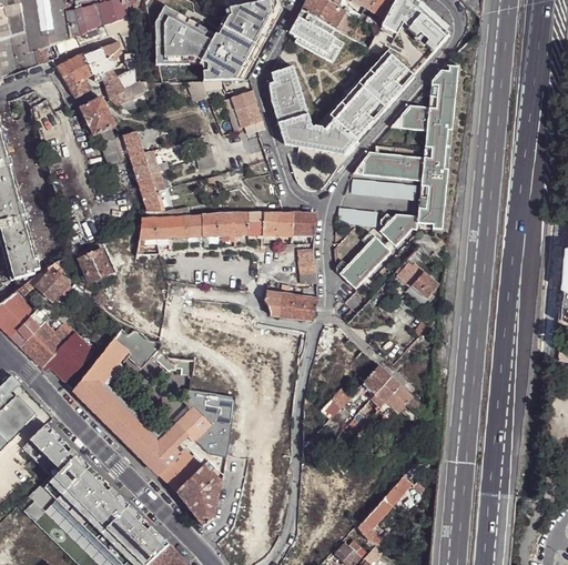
[(28,51),(34,50),(48,44),(70,37),(64,0),(0,0),(3,0),(10,33),(24,29),(28,51)]
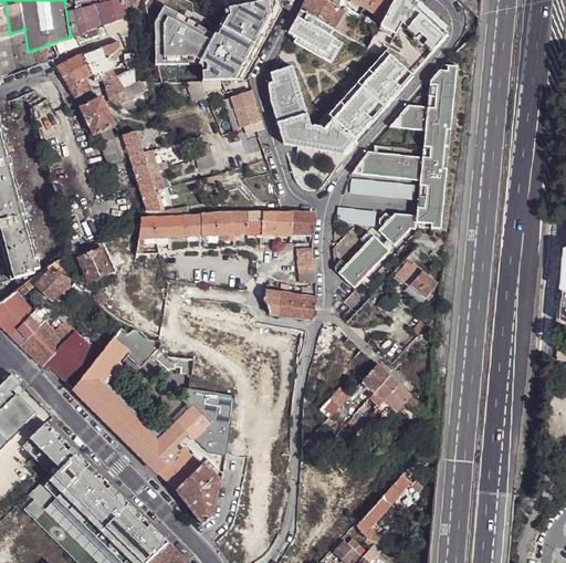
[(0,35),(10,33),(3,0),(0,0),(0,35)]
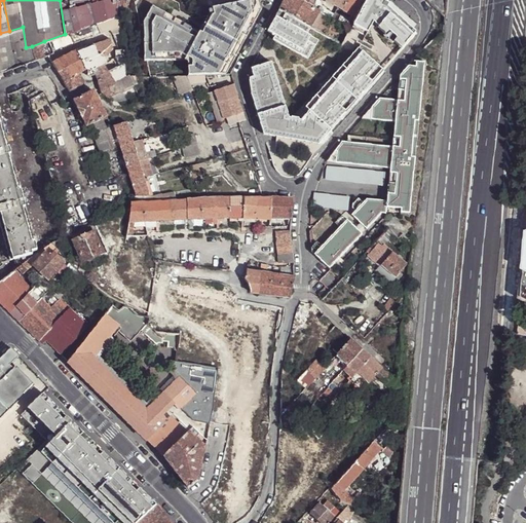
[(60,0),(65,34),(96,22),(120,13),(119,0),(60,0)]
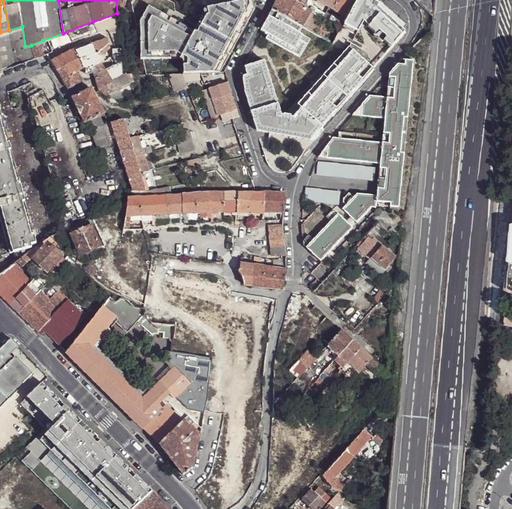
[(116,0),(117,13),(119,12),(125,0),(116,0)]
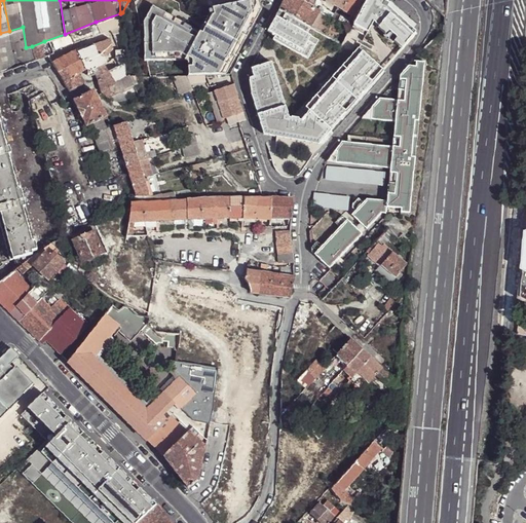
[(261,5),(260,0),(236,0),(232,1),(213,4),(210,5),(198,28),(155,5),(147,21),(147,58),(187,59),(187,74),(189,73),(207,73),(226,72),(261,5)]
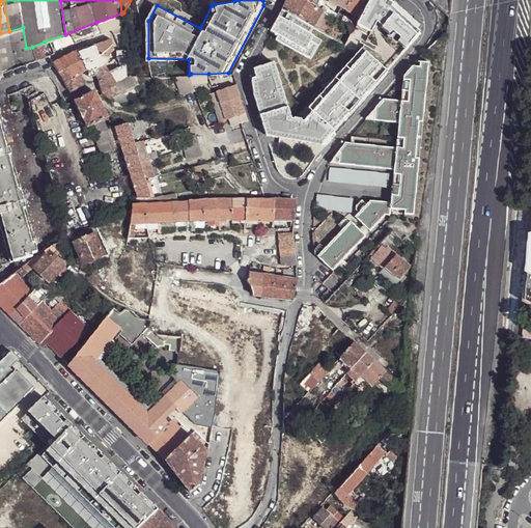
[(204,0),(195,2),(196,8),(210,5),(208,0),(204,0)]
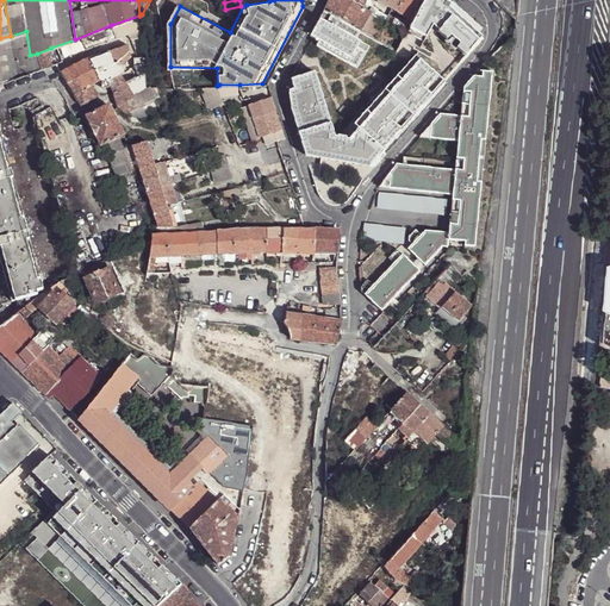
[(361,29),(369,13),(384,20),(386,17),(356,1),(354,0),(328,0),(324,8),(331,12),(361,29)]
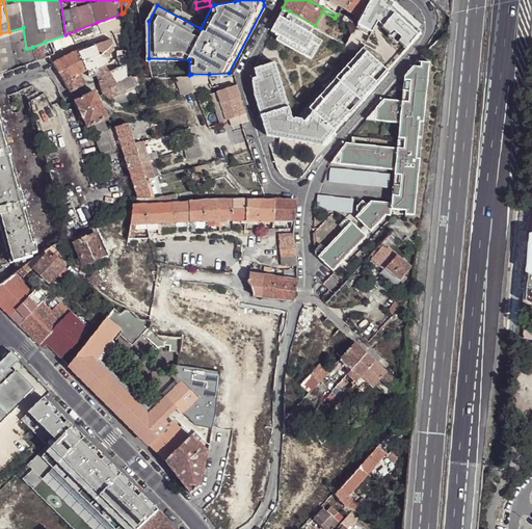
[(351,0),(347,7),(361,15),(368,0),(351,0)]
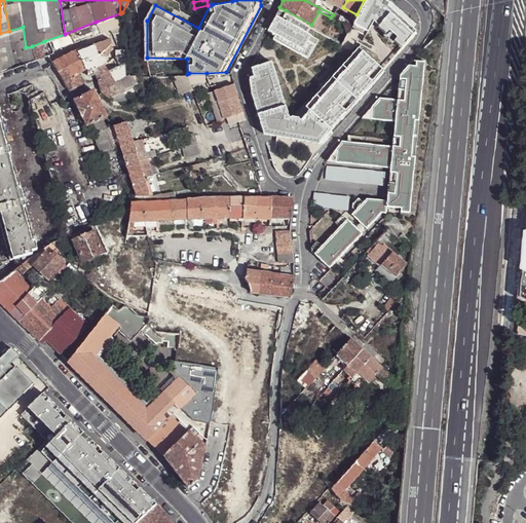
[(390,2),(386,0),(364,0),(357,14),(352,23),(368,30),(373,21),(402,45),(416,29),(413,27),(415,24),(390,2)]
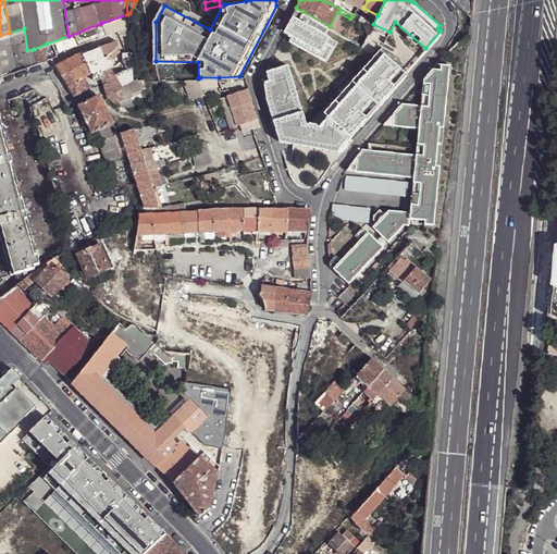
[(363,8),(358,4),(353,15),(357,19),(363,8)]
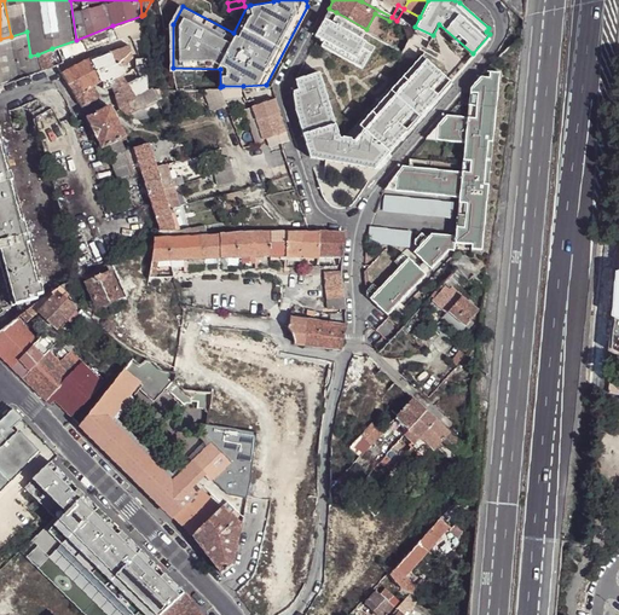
[(336,12),(331,19),(363,36),(366,29),(336,12)]
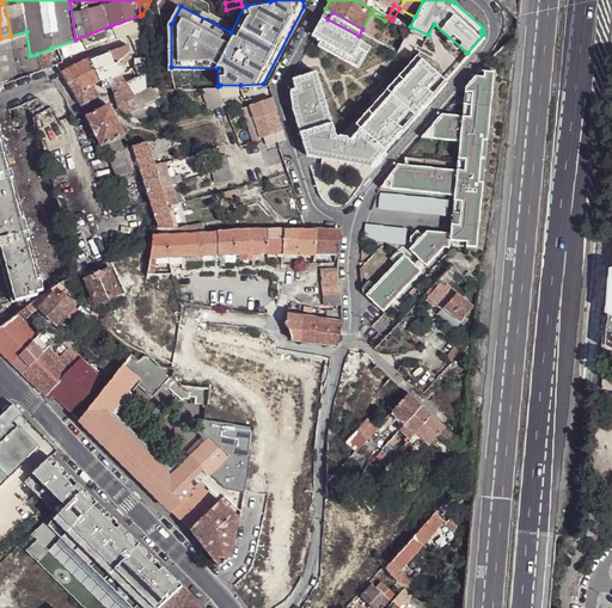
[(140,16),(111,25),(116,37),(144,26),(140,16)]
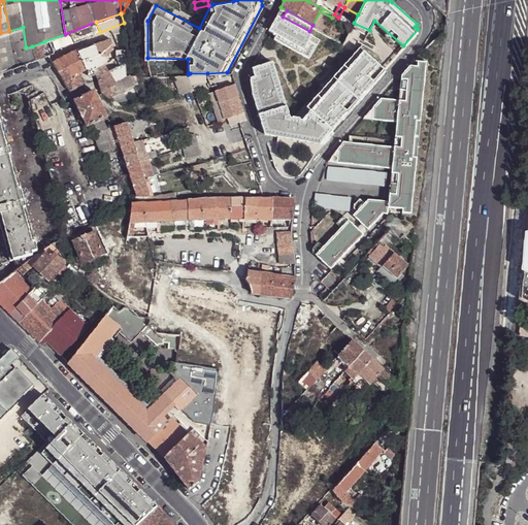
[(276,33),(312,53),(320,37),(309,31),(283,17),(276,13),(269,29),(276,33)]
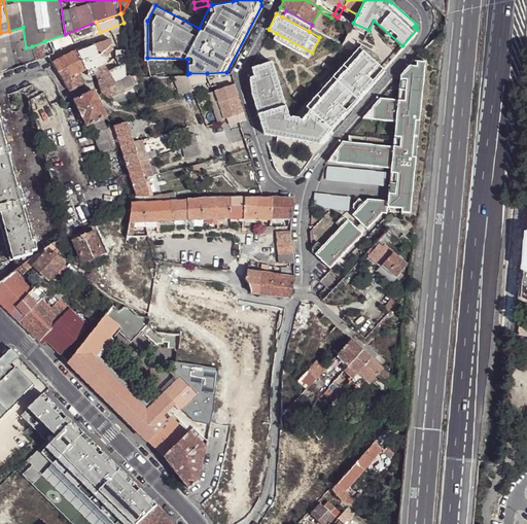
[(0,70),(36,58),(32,46),(26,47),(23,27),(9,31),(0,33),(0,70)]
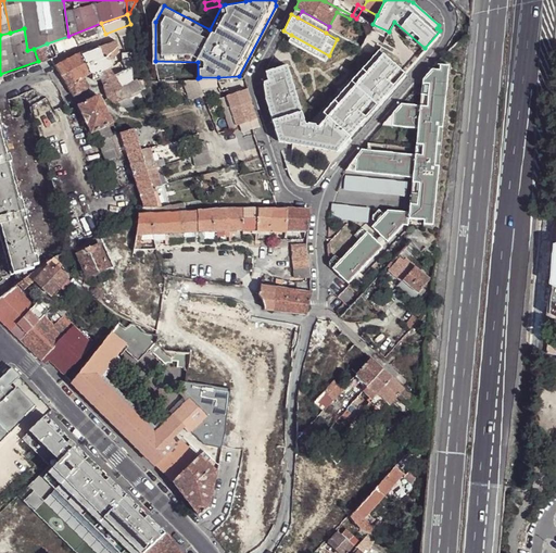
[(329,55),(291,35),(288,39),(326,60),(329,55)]
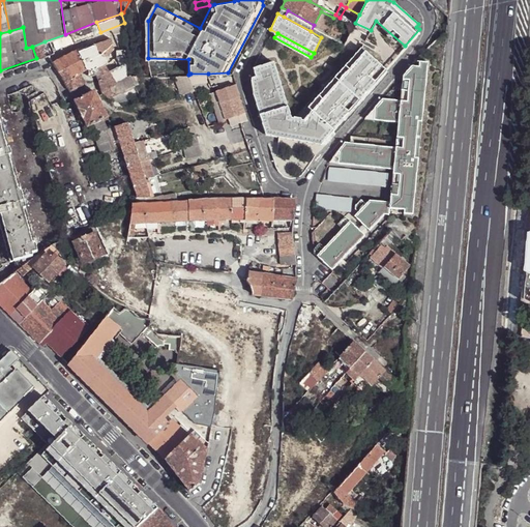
[(91,68),(94,68),(96,69),(98,75),(100,79),(102,90),(110,87),(126,77),(123,71),(114,78),(101,57),(107,53),(114,47),(114,42),(112,38),(78,49),(52,61),(55,66),(70,89),(86,81),(81,70),(87,67),(91,68)]
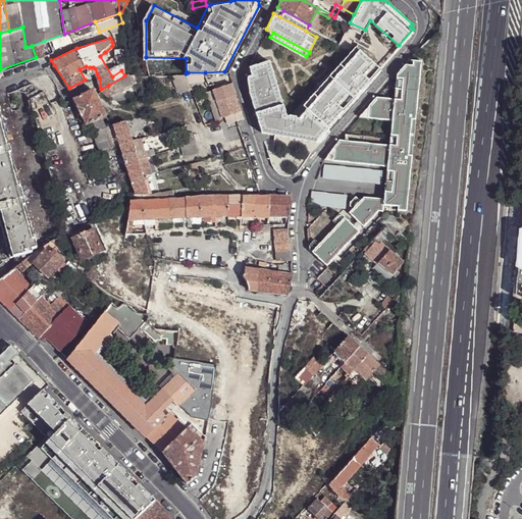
[(36,57),(47,54),(48,53),(44,41),(32,46),(36,57)]
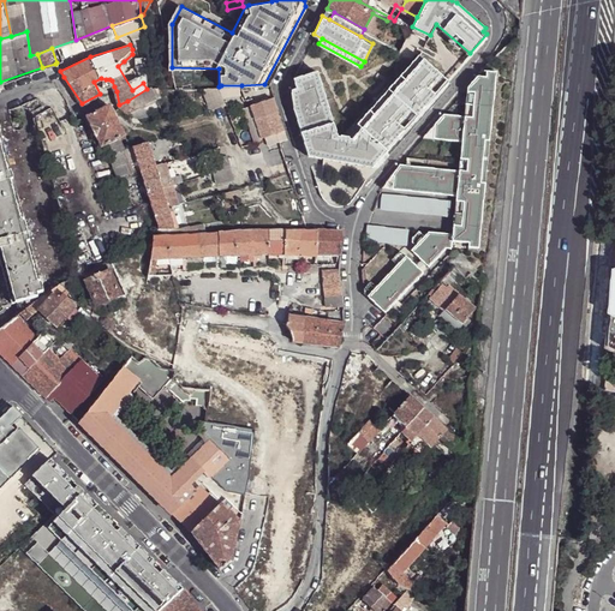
[(318,70),(293,78),(297,88),(291,89),(293,107),(304,142),(372,166),(374,163),(378,165),(452,82),(416,51),(342,133),(341,133),(340,135),(339,135),(318,70)]
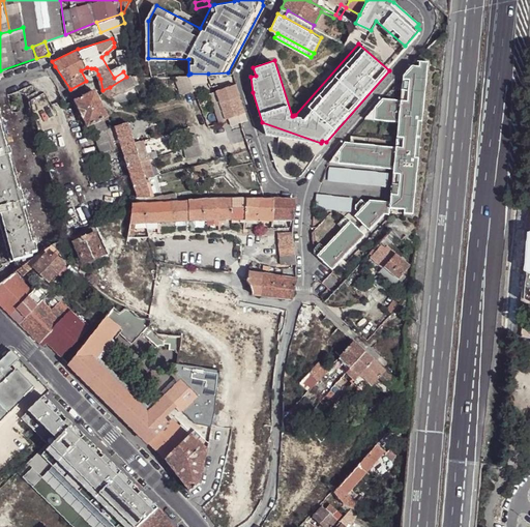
[(416,65),(409,64),(400,75),(400,80),(406,80),(405,100),(398,100),(380,98),(373,108),(372,121),(395,123),(394,138),(402,138),(401,148),(394,147),(343,143),(335,152),(339,152),(337,165),(392,170),(391,175),(399,175),(396,196),(390,195),(389,203),(369,201),(365,205),(357,213),(354,217),(363,227),(371,233),(383,218),(384,216),(388,216),(388,209),(404,210),(403,214),(412,215),(417,157),(413,157),(416,120),(420,120),(425,61),(416,60),(416,65)]
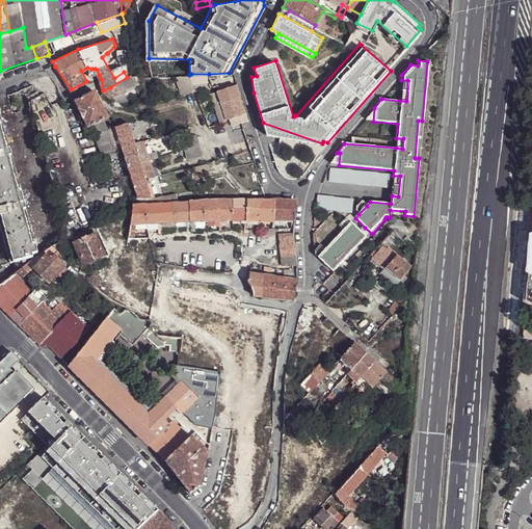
[(194,89),(189,75),(176,75),(182,94),(194,89)]
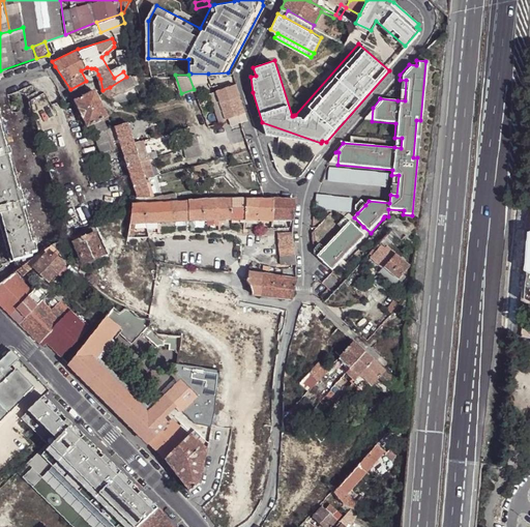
[(127,76),(126,77),(110,87),(115,93),(133,85),(129,76),(127,76)]
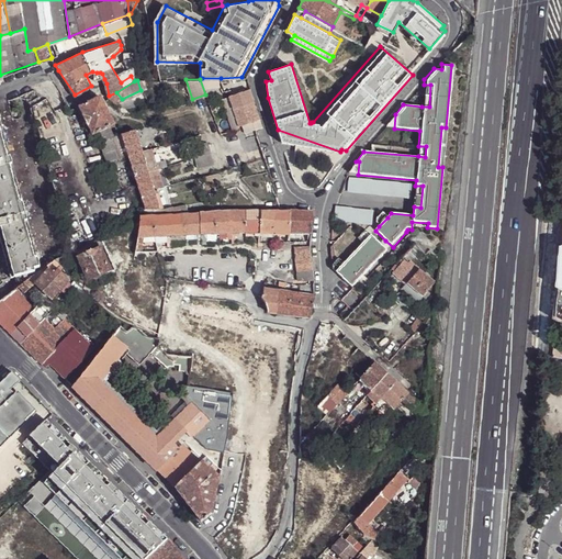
[(259,115),(250,85),(229,91),(238,122),(242,121),(259,115)]
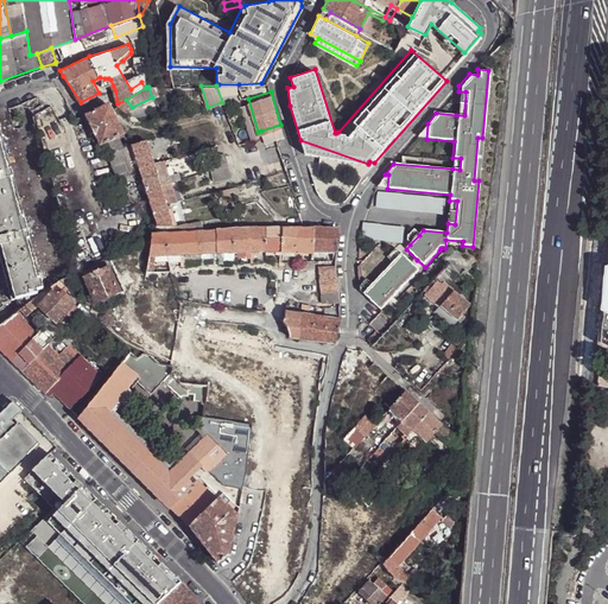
[(258,132),(248,99),(240,101),(251,134),(258,132)]
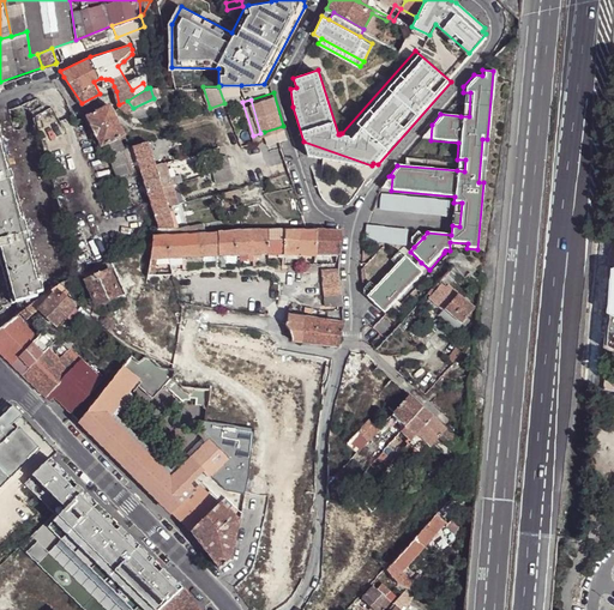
[(133,108),(127,101),(119,104),(128,112),(133,108)]
